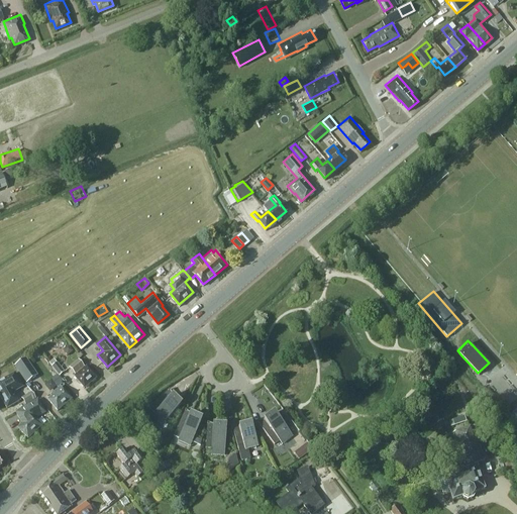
[(63,347),(68,353),(73,348),(69,343),(63,347)]
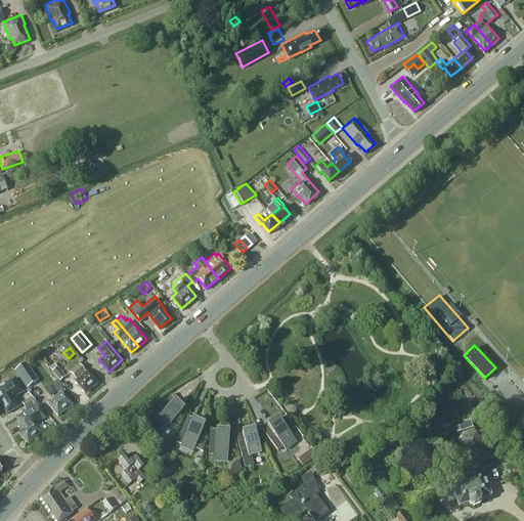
[(14,368),(27,386),(38,378),(26,360),(14,368)]
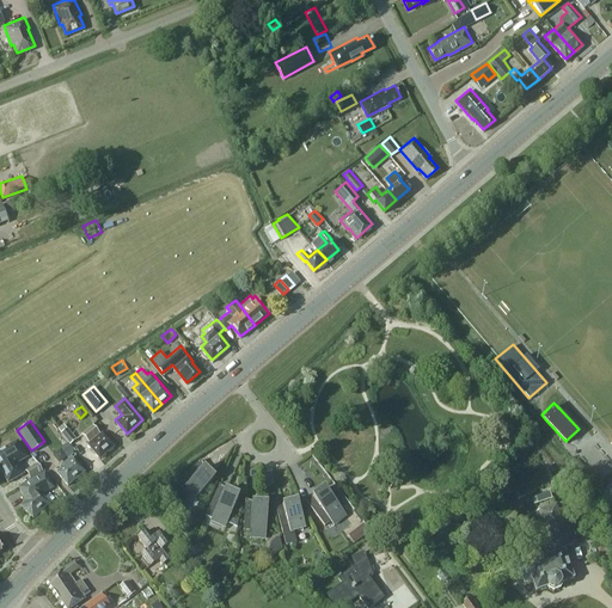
[(77,436),(63,422),(57,427),(71,442),(77,436)]
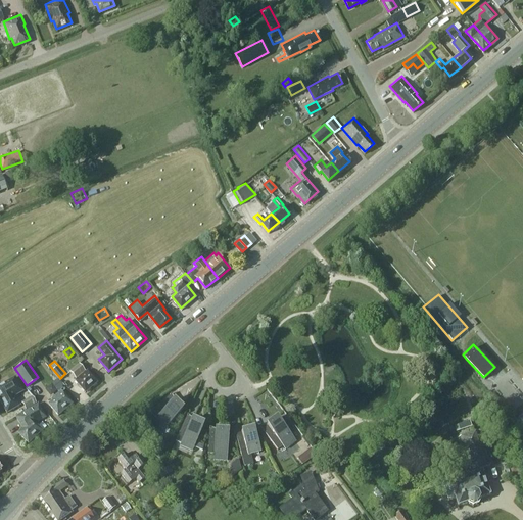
[(87,369),(86,370),(79,362),(69,370),(76,377),(75,378),(85,390),(97,380),(87,369)]
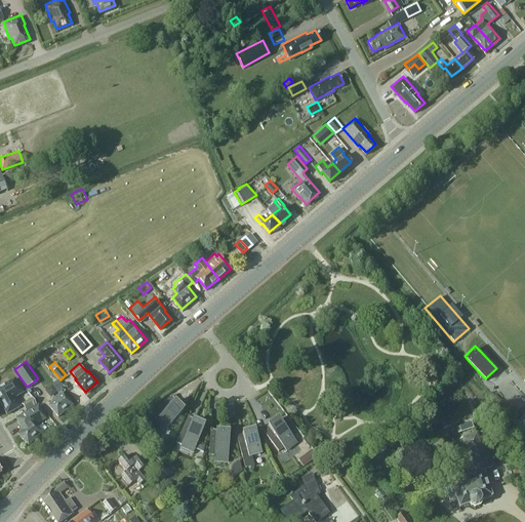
[(14,376),(1,385),(0,385),(0,401),(6,412),(21,404),(15,395),(23,391),(14,376)]
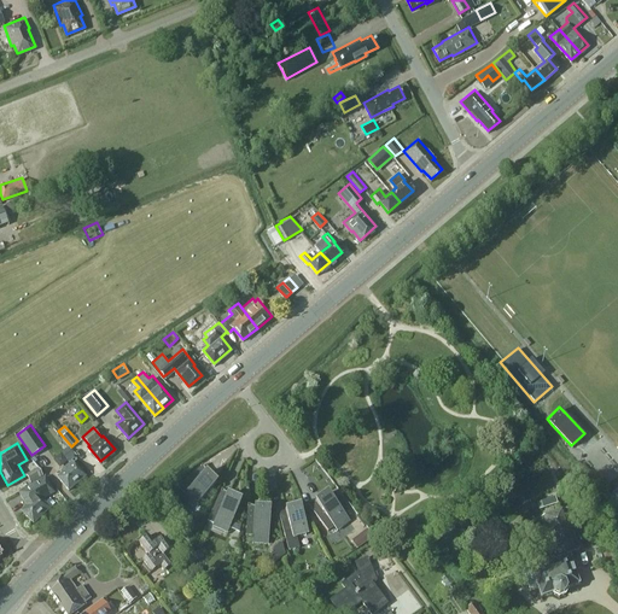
[(57,474),(69,487),(85,474),(71,458),(62,467),(63,469),(57,474)]
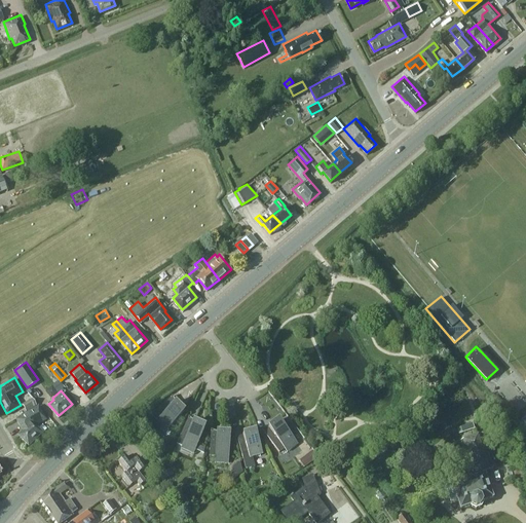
[(36,403),(32,397),(22,403),(26,409),(36,403)]
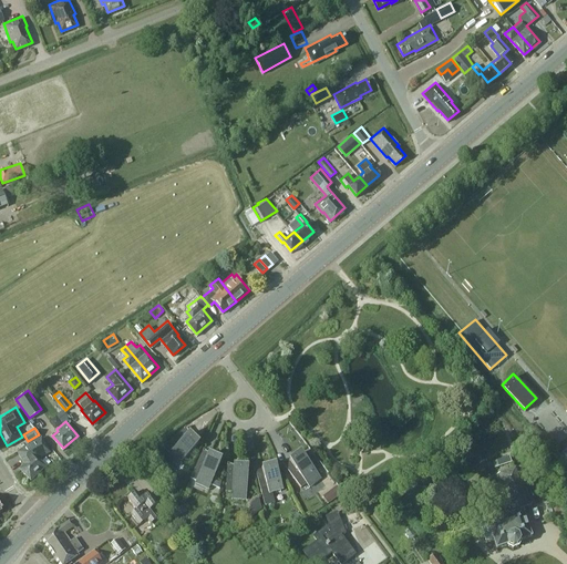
[(192,434),(191,434),(183,428),(164,447),(169,451),(167,453),(176,462),(181,458),(182,459),(198,441),(192,434)]
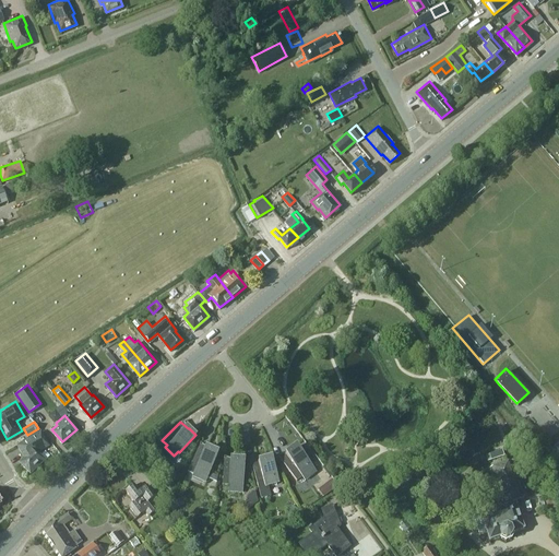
[(16,444),(23,456),(19,460),(31,472),(44,458),(36,450),(48,442),(39,429),(16,444)]
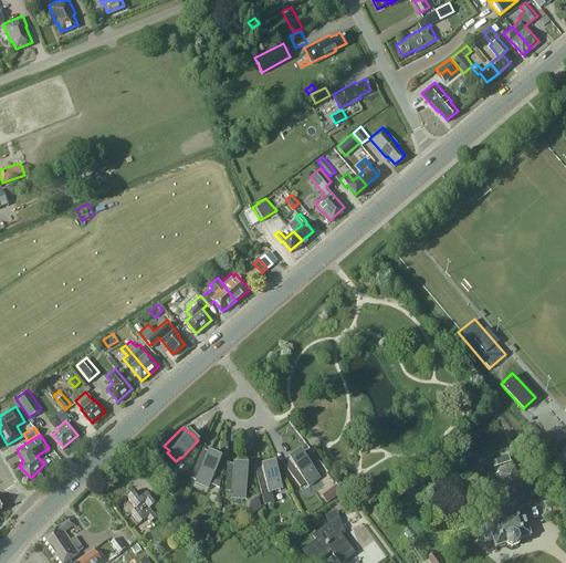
[(211,452),(211,454),(201,449),(190,476),(196,478),(195,480),(208,487),(221,457),(211,452)]
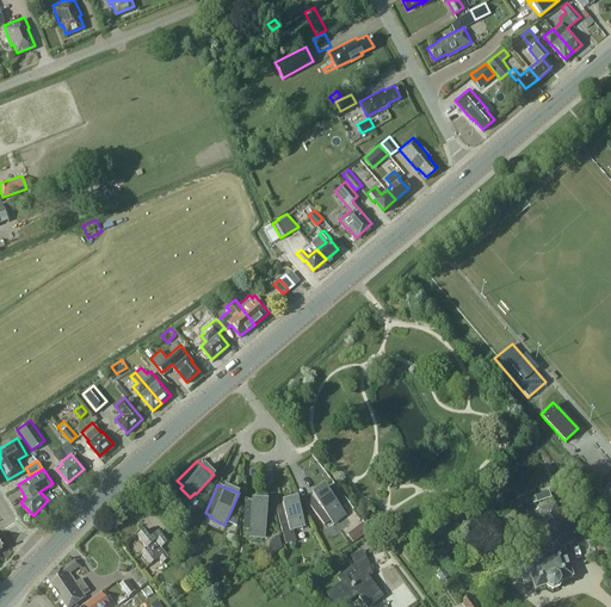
[(329,518),(333,521),(345,513),(325,484),(315,491),(316,491),(307,499),(323,522),(329,518)]
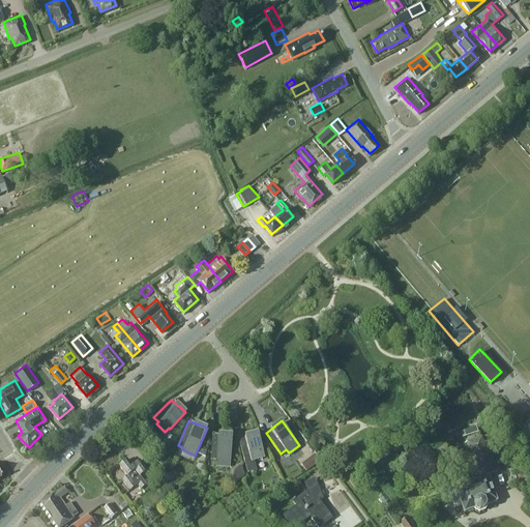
[(464,428),(466,434),(478,430),(476,423),(464,428)]
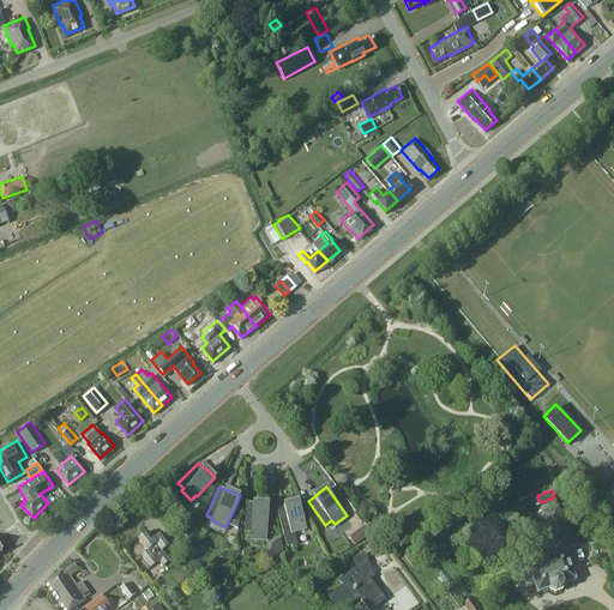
[(280,519),(283,531),(287,544),(296,541),(294,531),(306,527),(299,500),(283,505),(287,517),(280,519)]
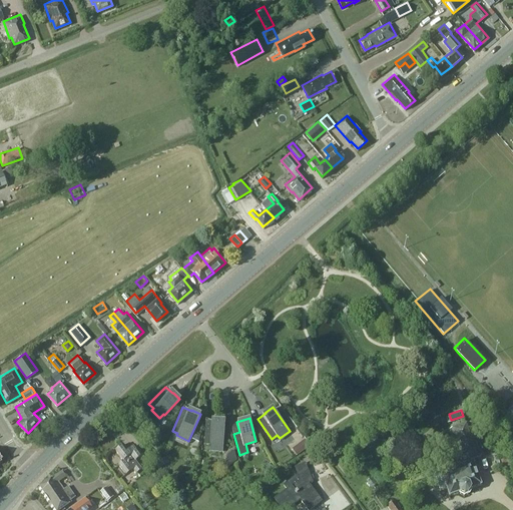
[(220,444),(222,444),(224,420),(214,420),(214,421),(205,420),(203,442),(209,443),(209,446),(209,449),(220,450),(220,444)]
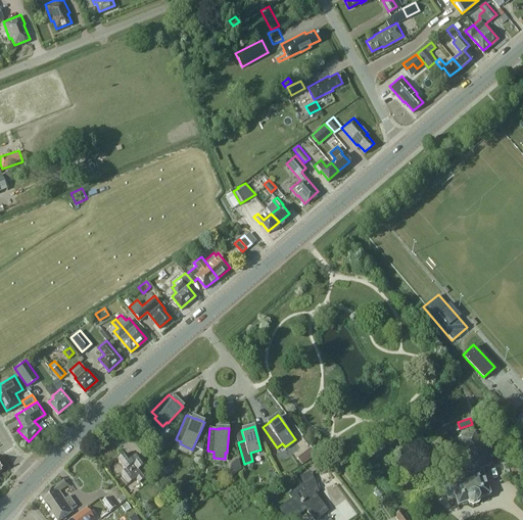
[(453,492),(457,503),(457,504),(467,500),(472,503),(477,502),(479,498),(478,497),(489,492),(481,468),(489,465),(477,430),(457,437),(468,467),(465,468),(467,473),(448,480),(449,481),(443,483),(447,494),(453,492)]
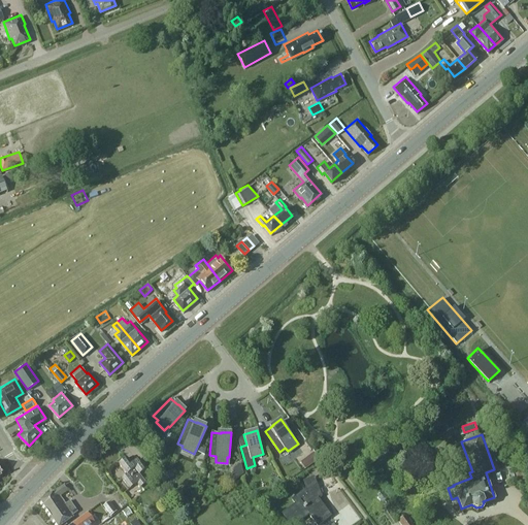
[(306,455),(311,462),(318,457),(312,450),(306,455)]
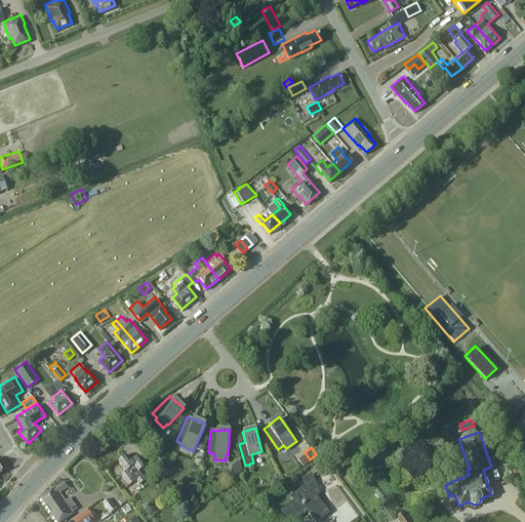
[(137,453),(130,458),(125,453),(118,459),(125,470),(120,473),(128,483),(135,478),(139,482),(149,475),(143,467),(146,465),(137,453)]
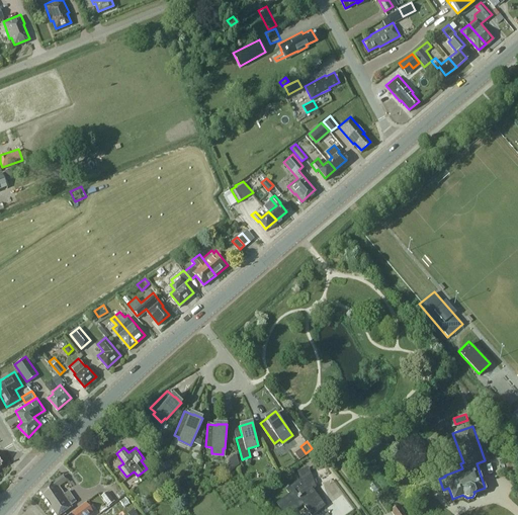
[(239,462),(236,451),(235,452),(234,452),(233,453),(232,453),(231,454),(230,455),(229,456),(229,457),(228,459),(228,460),(228,461),(227,462),(228,464),(228,465),(228,466),(229,467),(229,468),(230,469),(239,462)]
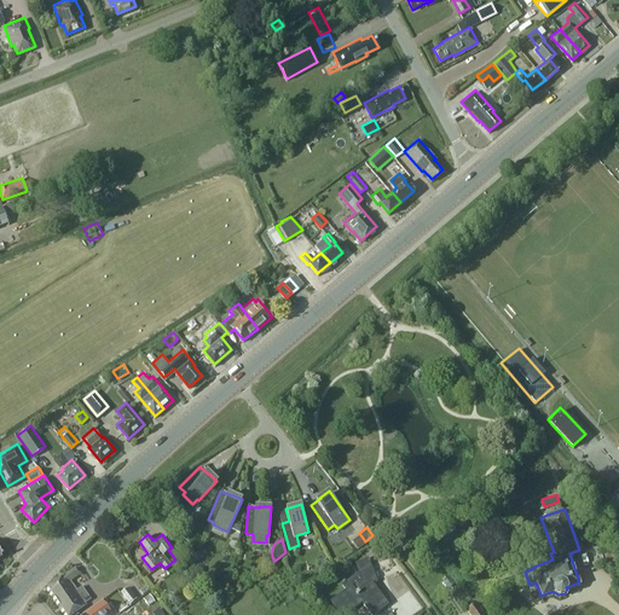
[(203,555),(200,547),(191,552),(195,560),(203,555)]
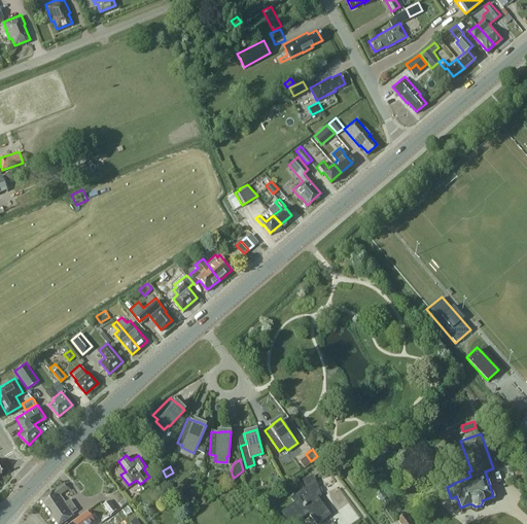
[(353,469),(347,474),(353,482),(359,477),(353,469)]
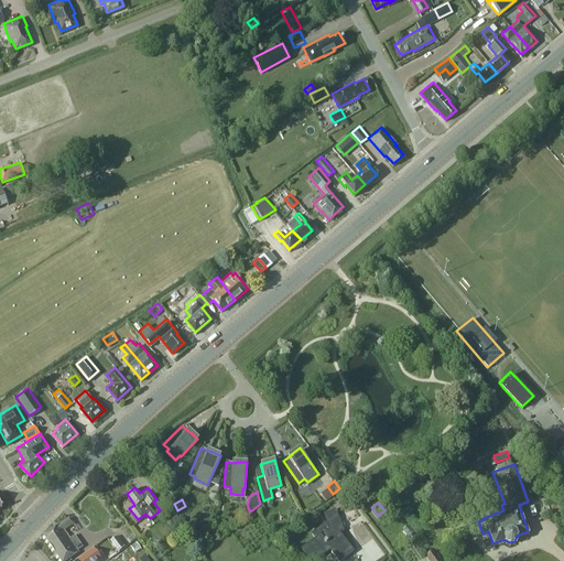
[(294,508),(290,516),(295,520),(301,511),(294,508)]
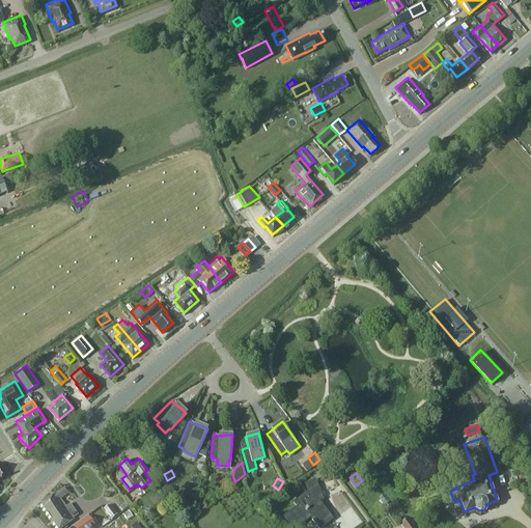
[(323,497),(314,478),(305,481),(308,489),(294,500),(297,504),(284,515),(294,527),(310,515),(318,526),(332,517),(318,500),(323,497)]
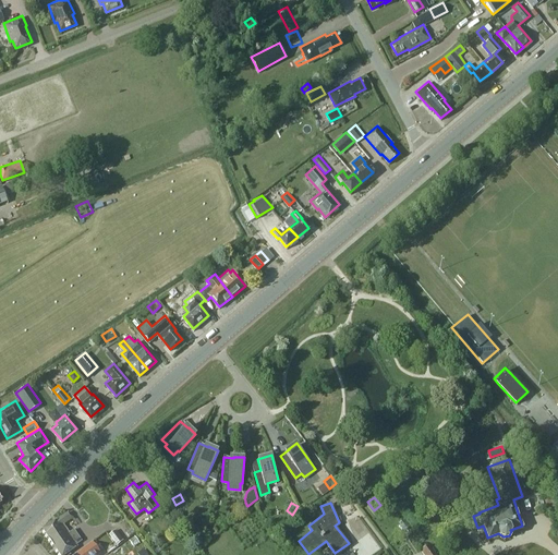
[(43,528),(61,554),(67,554),(71,552),(70,550),(77,544),(76,542),(82,539),(80,537),(73,528),(69,531),(65,527),(63,525),(62,522),(62,521),(59,516),(43,528)]
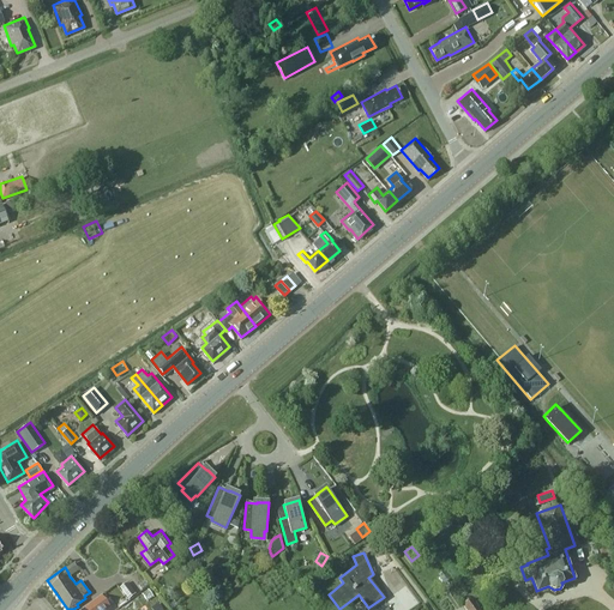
[(120,584),(128,595),(136,590),(126,579),(120,584)]
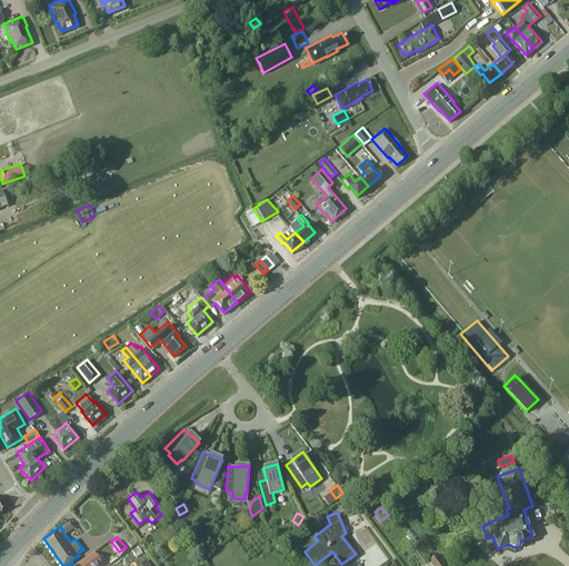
[(433,565),(442,565),(446,564),(437,553),(429,559),(433,565)]
